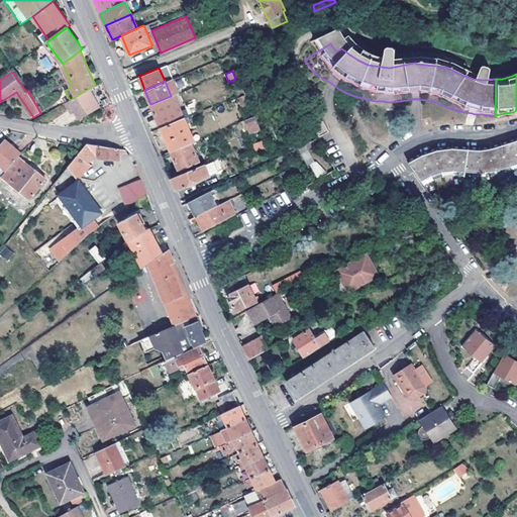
[(88,89),(70,100),(67,102),(72,109),(75,107),(77,111),(81,118),(98,108),(88,89)]
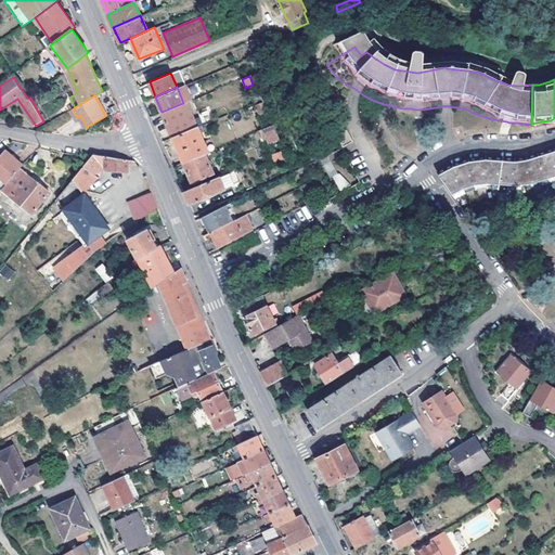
[(172,137),(196,127),(197,126),(194,117),(188,101),(183,103),(162,112),(172,137)]
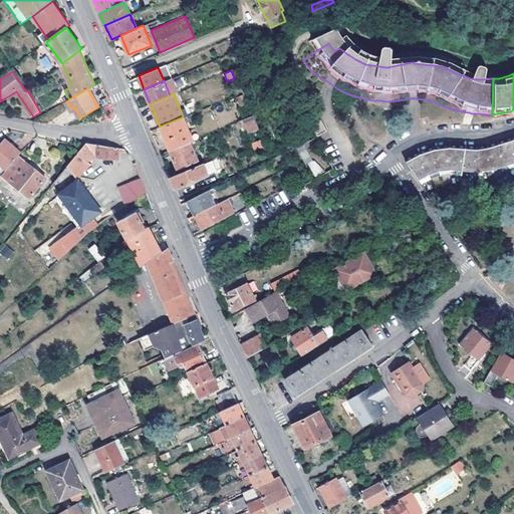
[(236,96),(240,105),(247,101),(244,93),(236,96)]
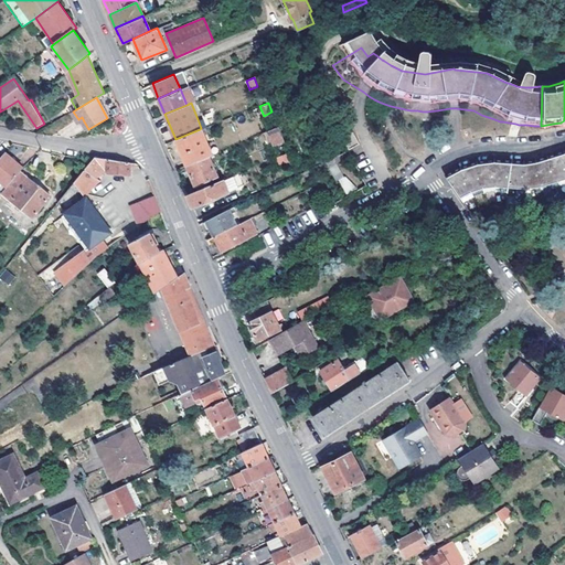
[(203,117),(198,119),(201,128),(208,126),(203,117)]
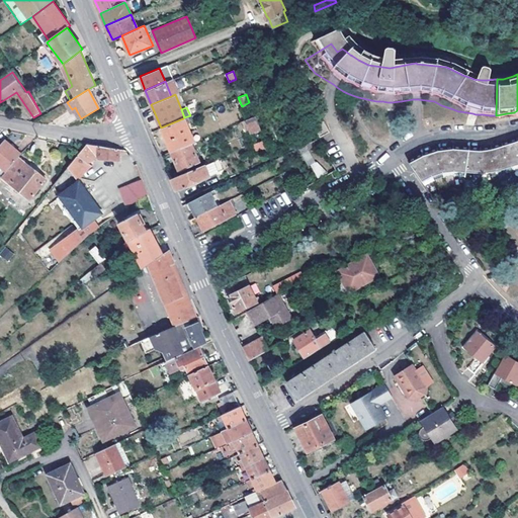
[(247,119),(252,131),(259,126),(255,116),(247,119)]
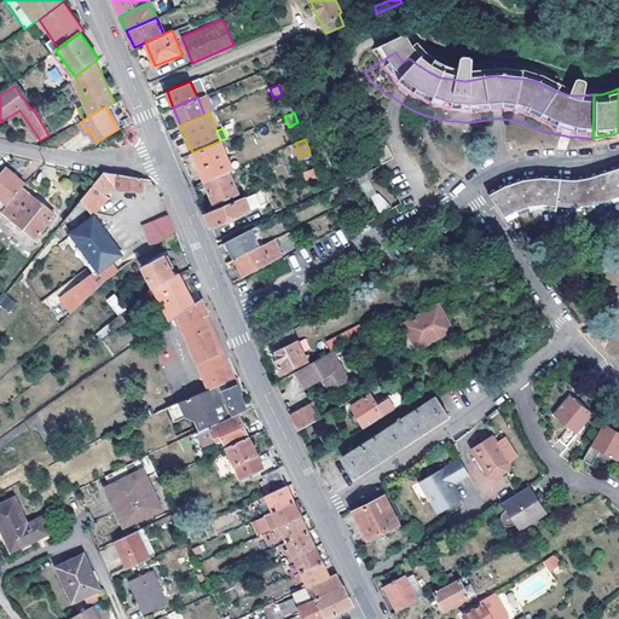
[(366,167),(372,163),(374,161),(363,139),(354,144),(366,167)]
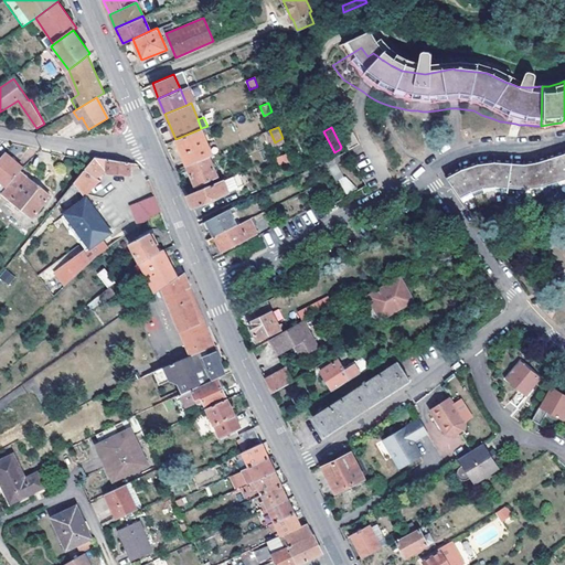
[(200,129),(176,139),(187,164),(209,156),(211,155),(200,129)]
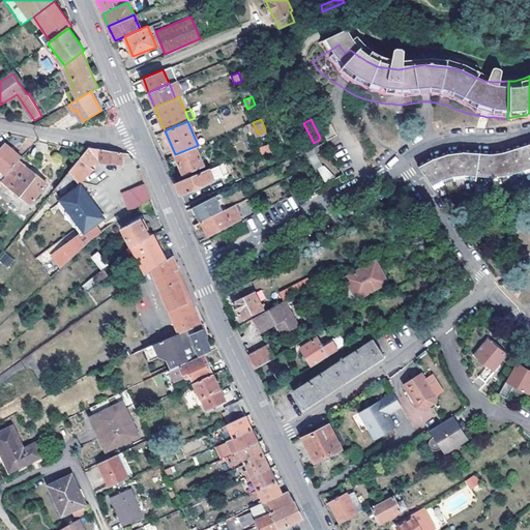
[(328,146),(340,141),(332,125),(321,129),(328,146)]
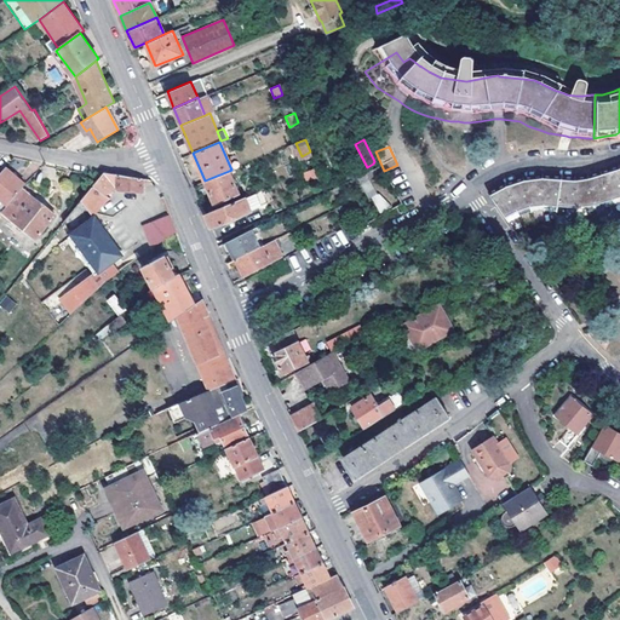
[(0,171),(0,197),(6,205),(23,187),(26,184),(5,166),(0,171)]
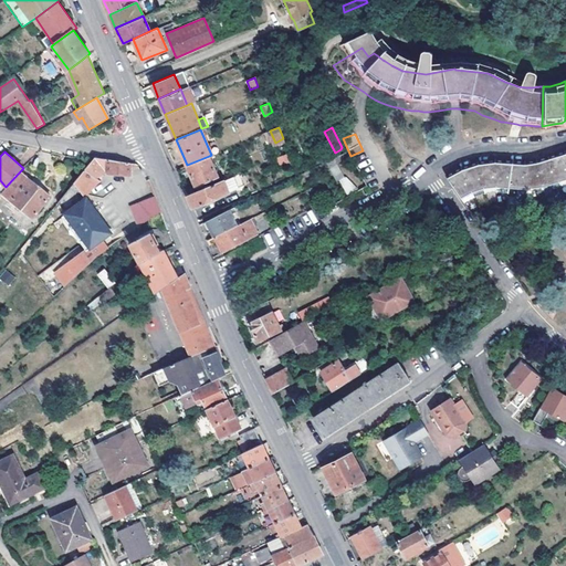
[(469,167),(461,169),(454,173),(446,177),(463,201),(473,197),(484,192),(495,191),(507,192),(507,187),(516,188),(516,192),(525,194),(524,188),(533,187),(534,192),(542,190),(541,186),(549,184),(552,188),(565,182),(565,152),(565,153),(555,155),(547,158),(542,159),(536,161),(530,163),(525,163),(517,163),(511,163),(503,161),(494,161),(485,163),(478,164),(469,167)]
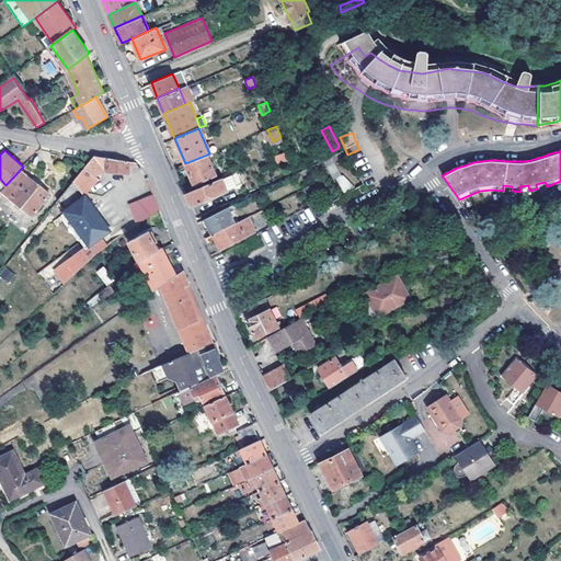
[(284,161),(289,159),(287,151),(281,153),(284,161)]
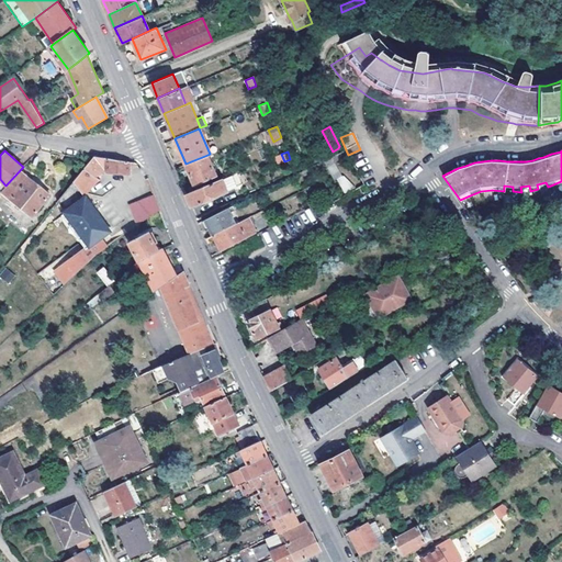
[(32,159),(37,167),(46,159),(41,153),(32,159)]
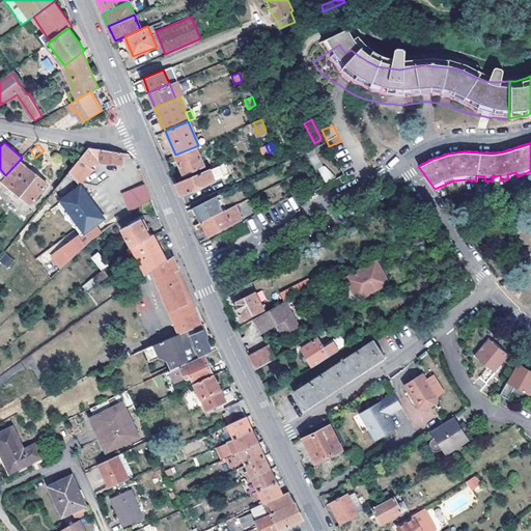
[(196,146),(175,155),(184,174),(194,170),(196,174),(206,170),(196,146)]
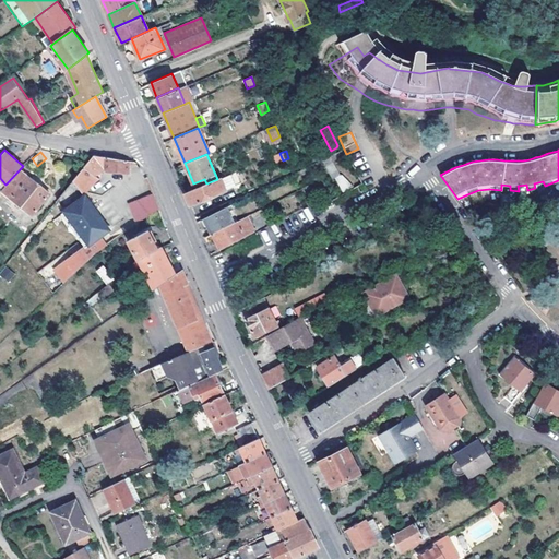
[(129,167),(138,164),(135,162),(95,155),(74,179),(84,193),(98,177),(96,175),(107,168),(106,171),(116,171),(116,175),(120,175),(120,171),(129,171),(129,167)]
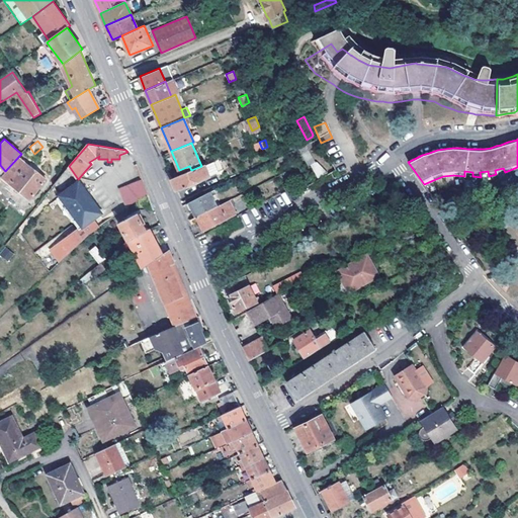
[(19,156),(5,171),(2,175),(31,198),(47,178),(19,156)]
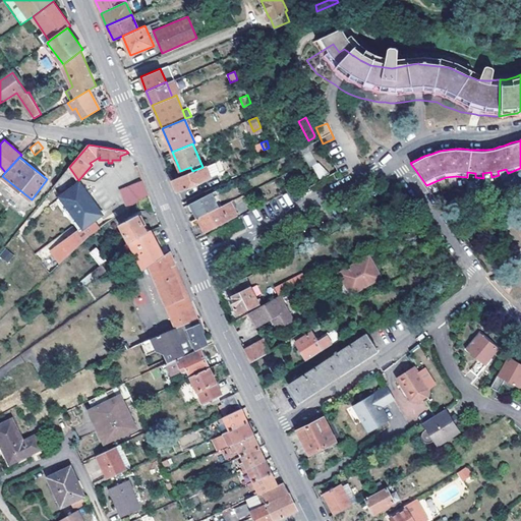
[(203,167),(192,171),(173,179),(178,190),(211,177),(206,166),(203,167)]
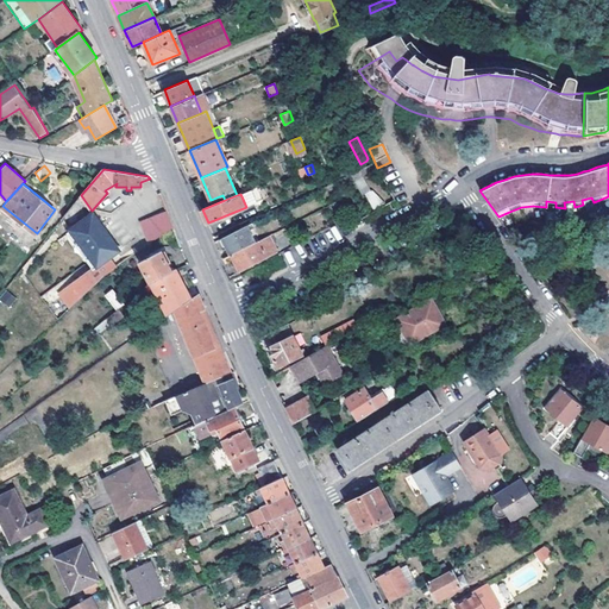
[(174,227),(167,209),(139,220),(149,242),(174,227)]
